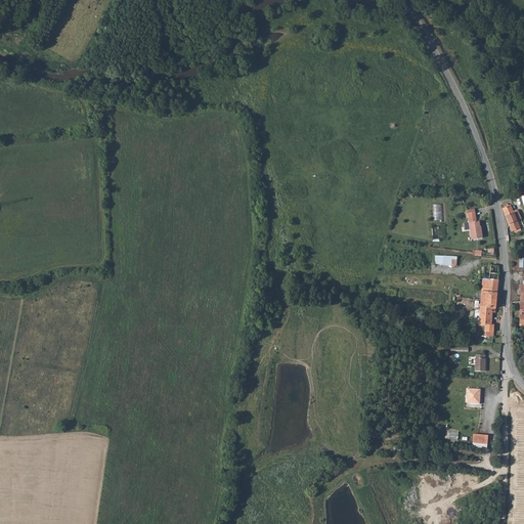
[(443,220),(442,204),(433,204),(435,220),(443,220)]
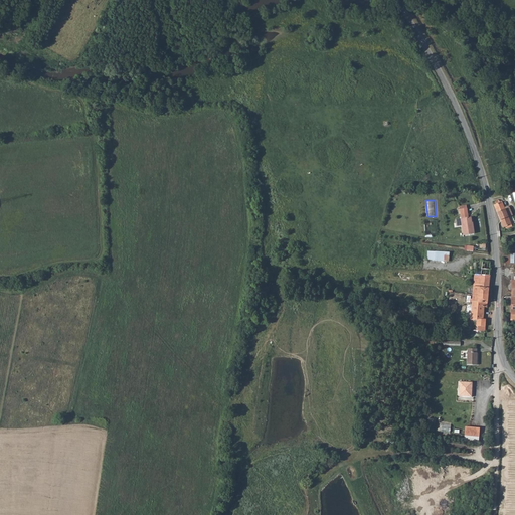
[(504,209),(501,201),(499,202),(497,200),(496,200),(495,201),(495,203),(493,204),(502,226),(503,225),(505,228),(511,226),(507,217),(512,216),(508,207),(504,209)]
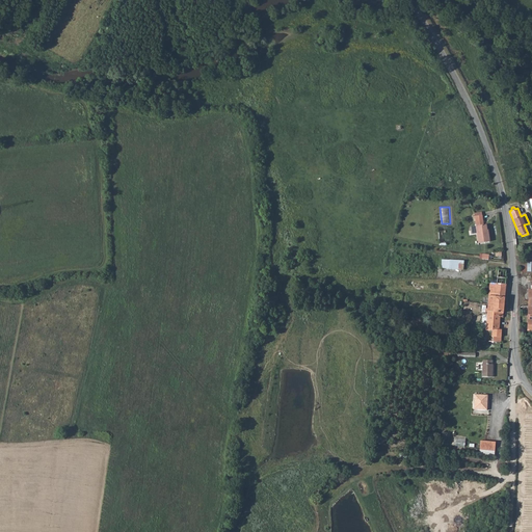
[(476,225),(478,241),(488,241),(487,232),(486,232),(485,224),(483,224),(482,215),(476,216),(477,225),(476,225)]
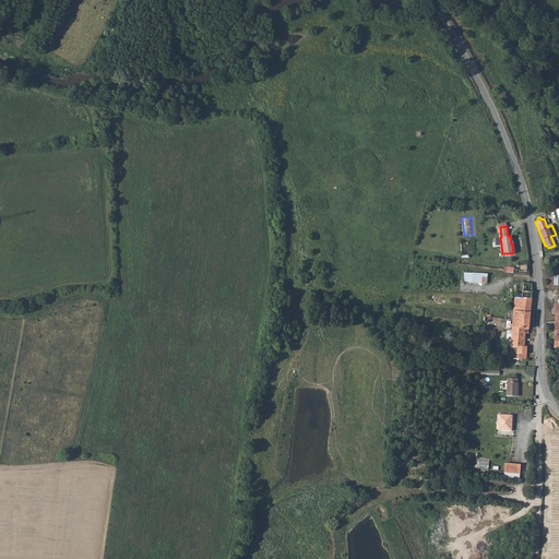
[(464,273),(463,282),(486,282),(486,274),(464,273)]
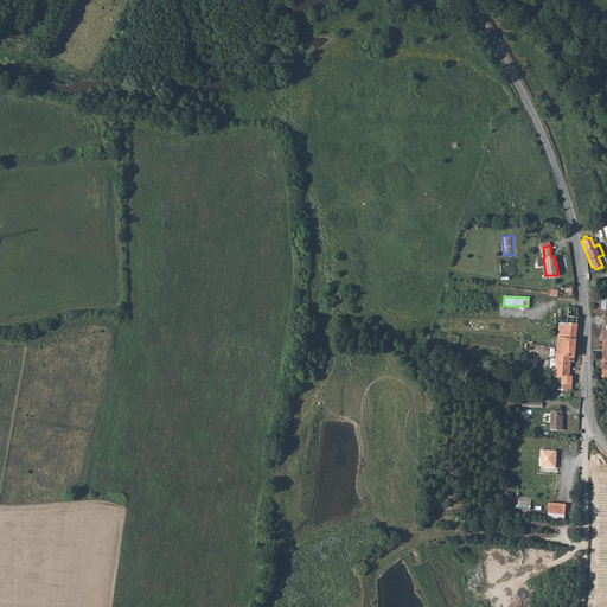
[(605,310),(605,299),(592,298),(593,308),(605,310)]
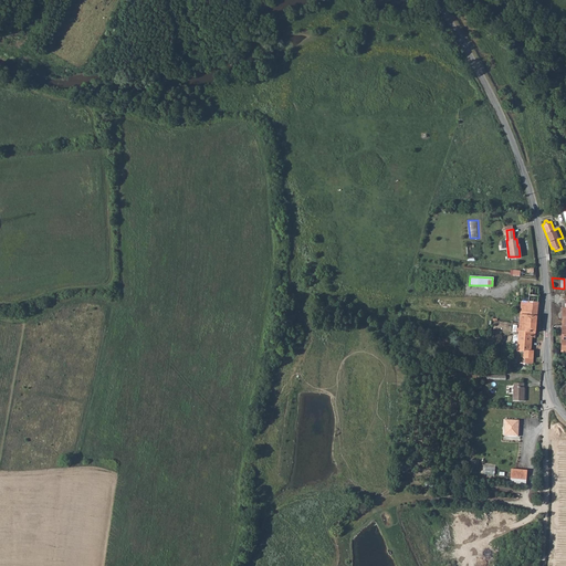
[(517,301),(521,301),(537,303),(538,294),(537,286),(526,286),(517,285),(516,297),(519,297),(517,301)]
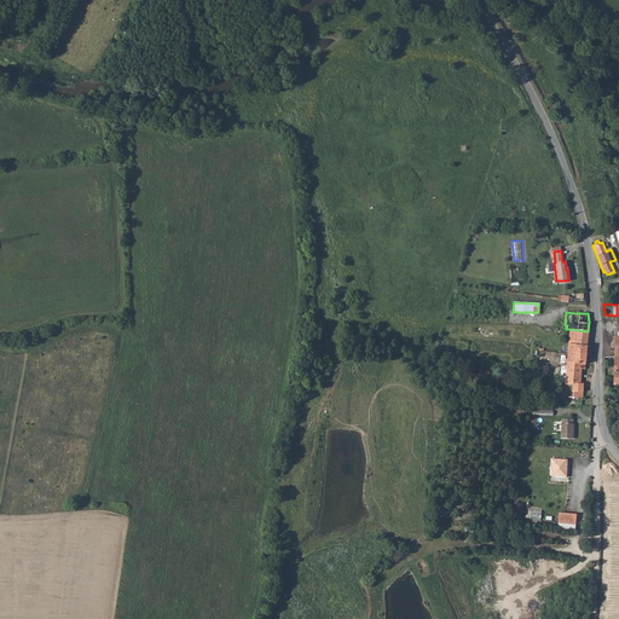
[(568,353),(585,356),(588,331),(570,329),(568,353)]
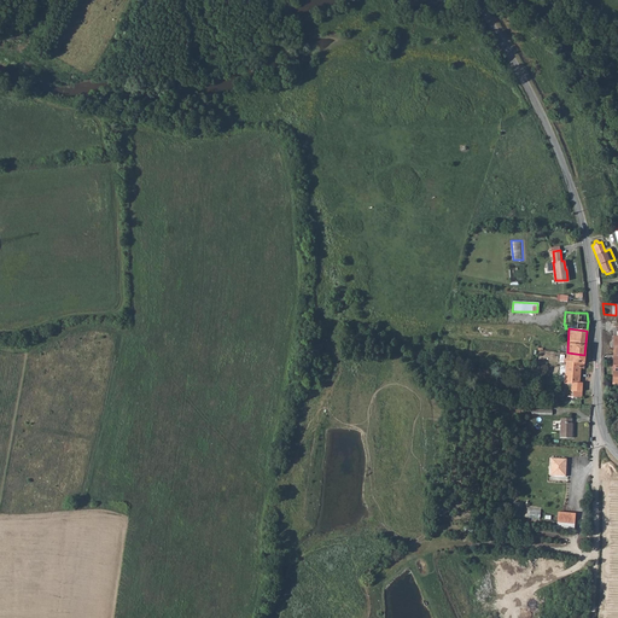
[(583,368),(584,355),(567,353),(564,392),(555,392),(555,396),(581,396),(582,383),(579,383),(581,368),(583,368)]
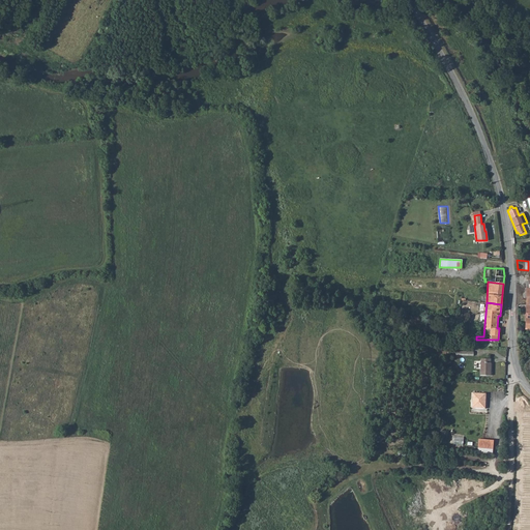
[(480,375),(490,374),(490,358),(479,358),(480,375)]
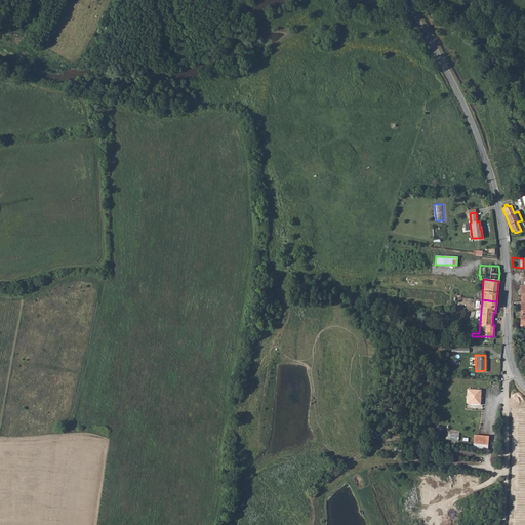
[(483,391),(470,390),(468,403),(482,404),(483,391)]
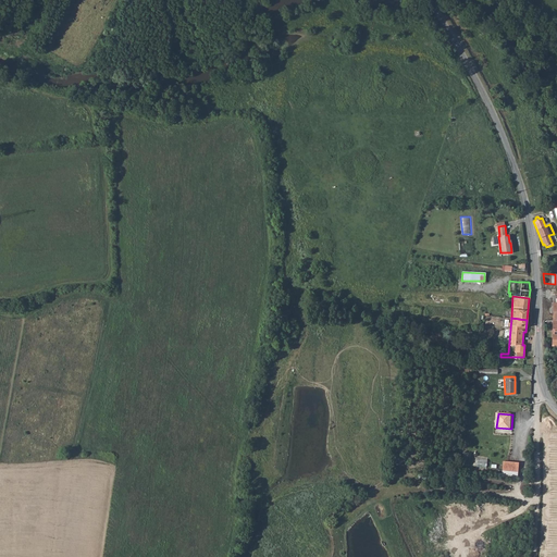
[(477,457),(475,465),(487,466),(487,458),(477,457)]
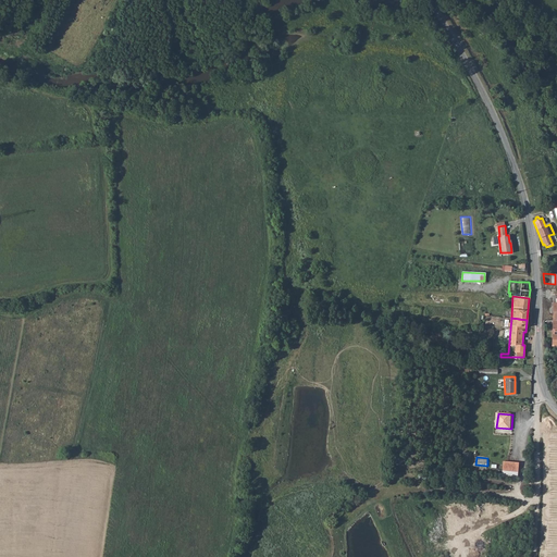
[(520,462),(505,461),(504,470),(519,472),(520,462)]
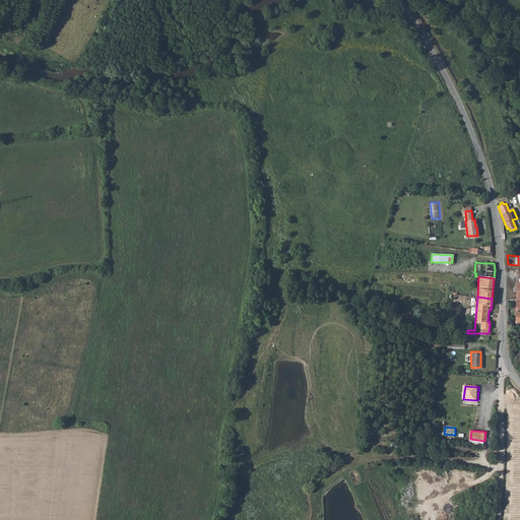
All buildings are outlined.
